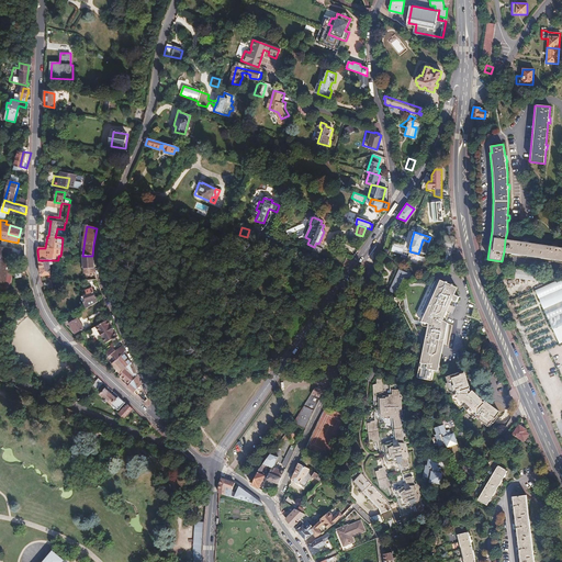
[(24,256),(24,245),(18,243),(1,239),(0,243),(7,245),(7,247),(19,250),(18,256),(20,256),(21,262),(25,262),(24,256)]
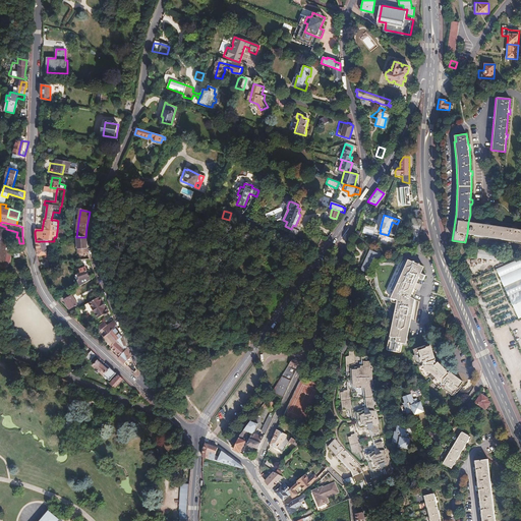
[(468,222),(467,233),(470,234),(470,236),(520,243),(520,229),(517,229),(517,228),(512,227),(512,228),(489,225),(489,224),(485,223),(484,224),(468,222)]
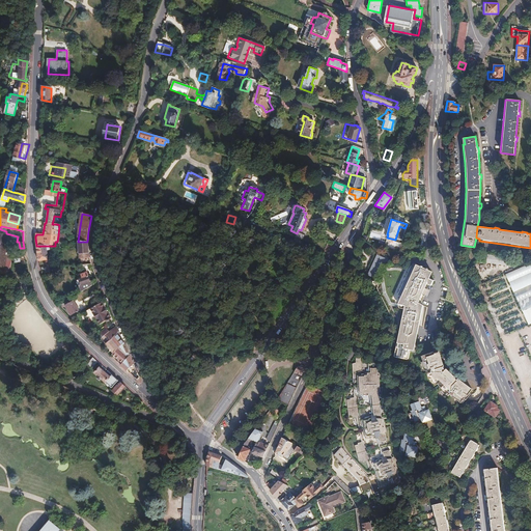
[(80,258),(89,257),(88,254),(87,242),(78,242),(80,258)]
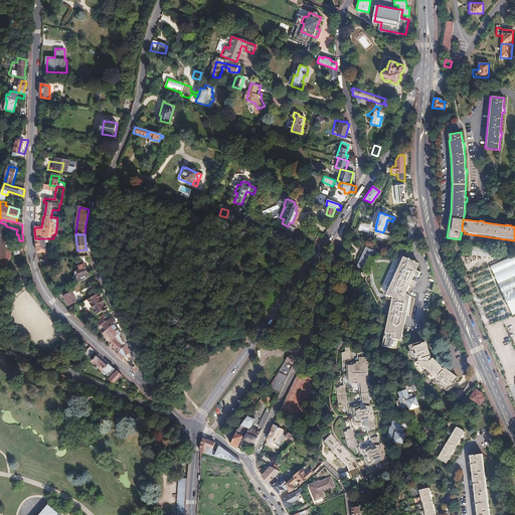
[(35,238),(37,253),(42,252),(47,252),(47,250),(46,250),(45,243),(48,243),(47,238),(35,238)]
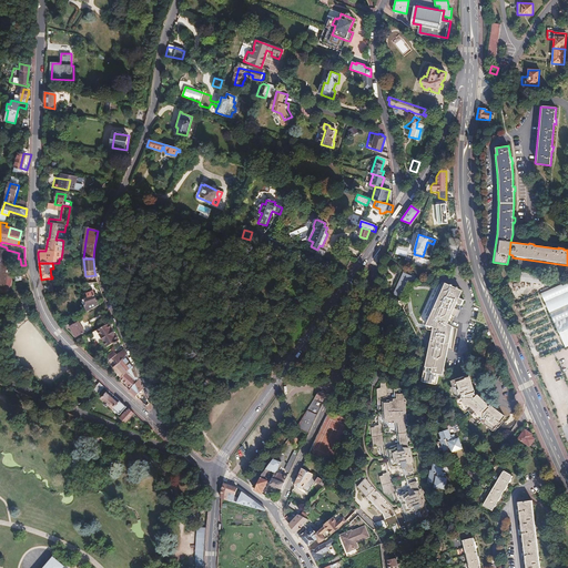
[(416,279),(403,273),(393,295),(405,301),(416,279)]
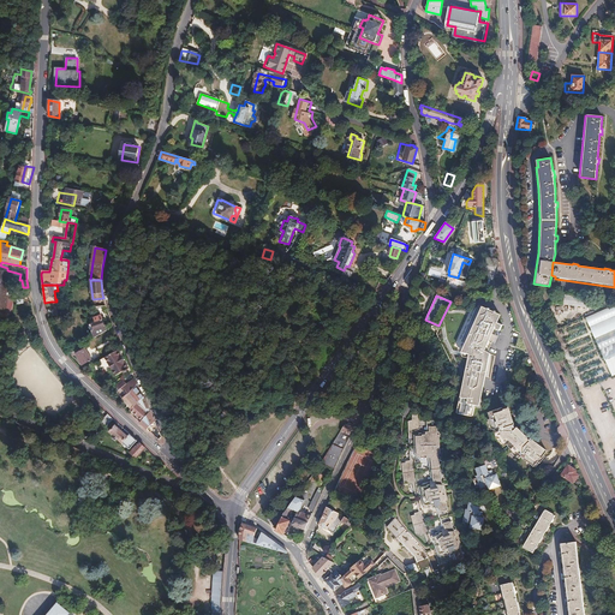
[(565,303),(589,308),(590,299),(566,296),(565,303)]
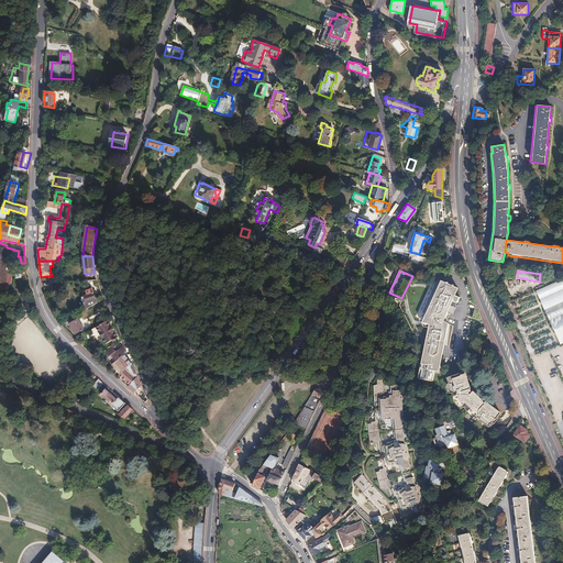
[(562,285),(562,276),(544,285),(548,293),(562,285)]
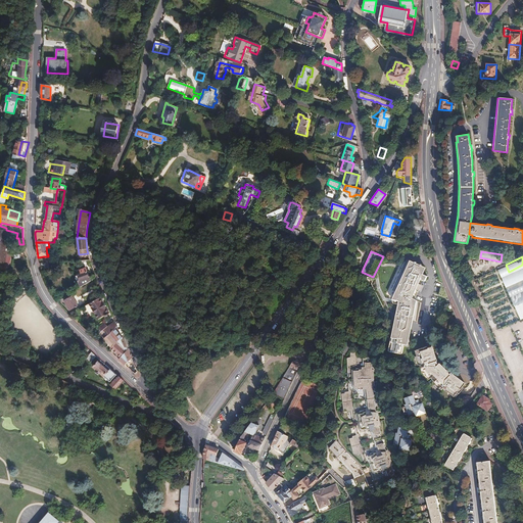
[(411,296),(423,266),(403,257),(401,263),(400,263),(398,269),(399,269),(386,300),(398,302),(392,335),(390,334),(387,349),(401,351),(403,341),(408,341),(415,298),(411,296)]
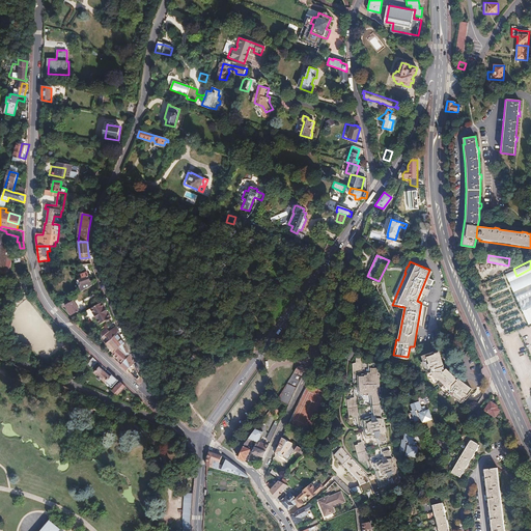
[(81,292),(91,286),(87,273),(78,276),(79,280),(81,285),(79,285),(81,292)]
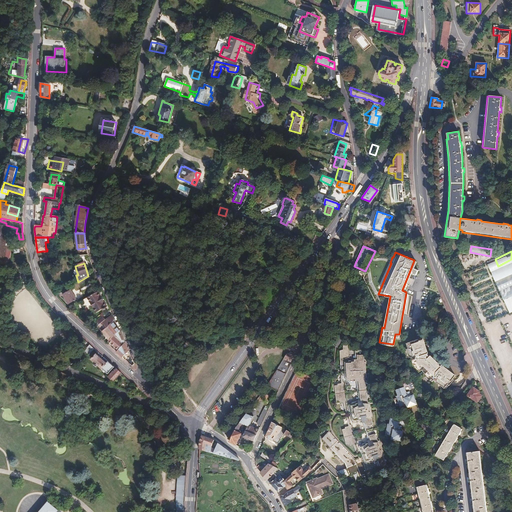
[(486,267),(485,264),(465,272),(467,276),(486,267)]
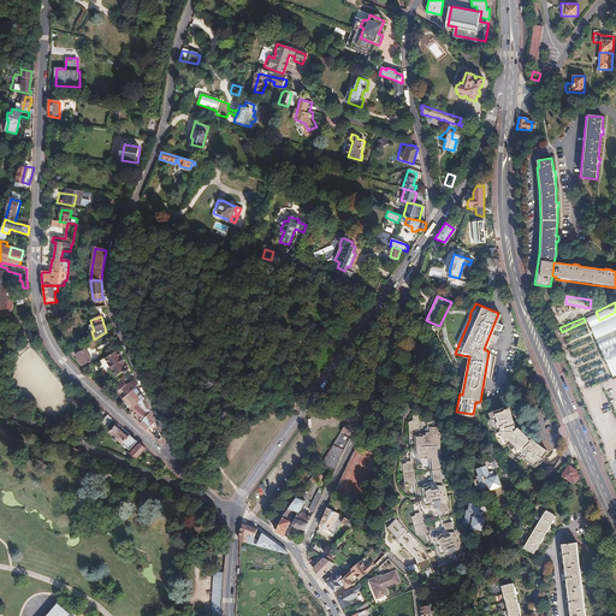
[(587,326),(586,324),(560,336),(561,337),(587,326)]
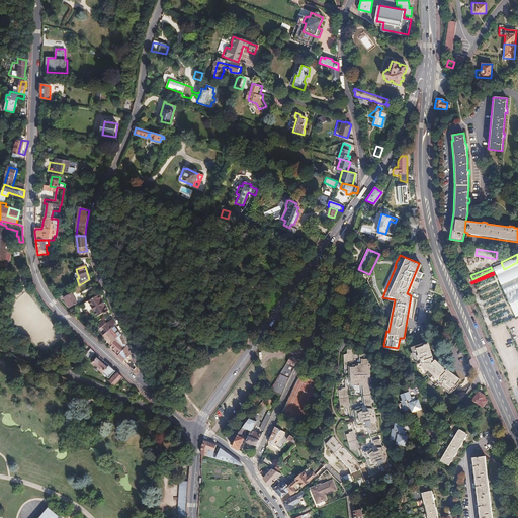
[(494,275),(471,284),(472,286),(495,276),(494,275)]
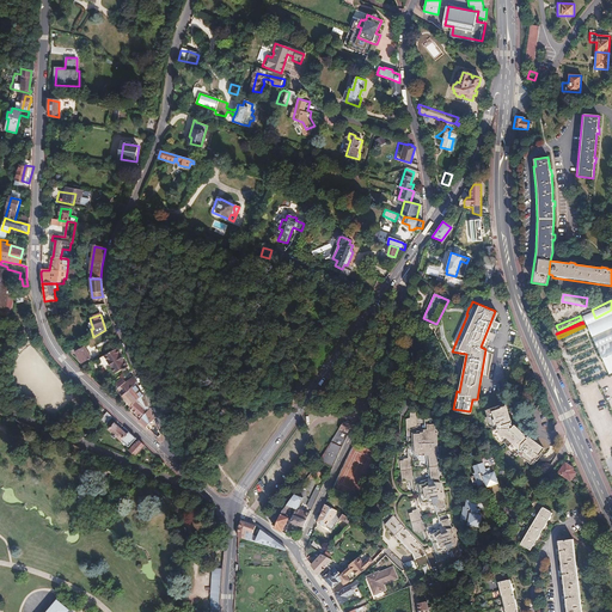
[(585,329),(560,340),(560,342),(586,330),(585,329)]
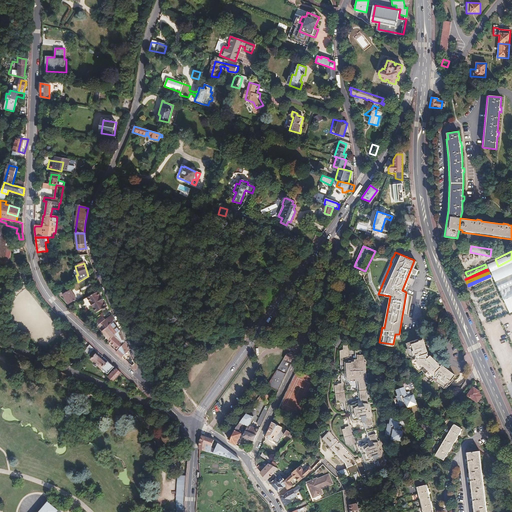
[(511,275),(496,283),(504,301),(511,297),(511,275)]
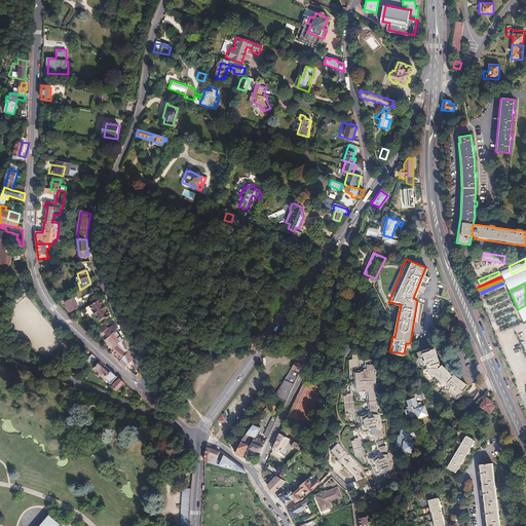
[(504,287),(504,285),(482,295),(483,297),(504,287)]
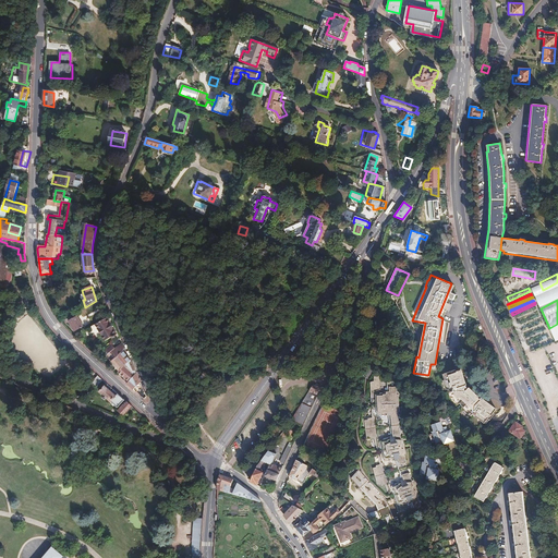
[(537,307),(536,305),(512,316),(513,317),(537,307)]
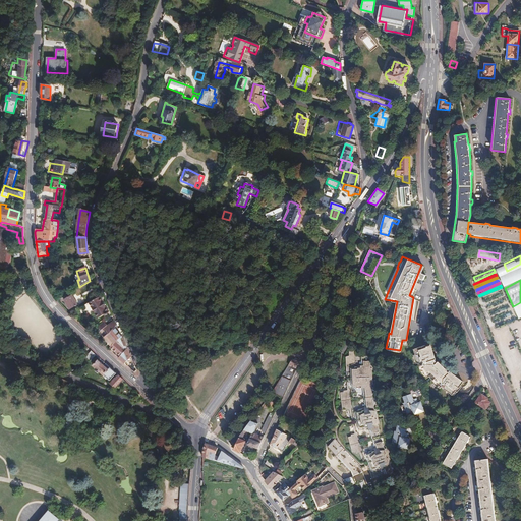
[(503,289),(502,288),(479,298),(480,299),(503,289)]
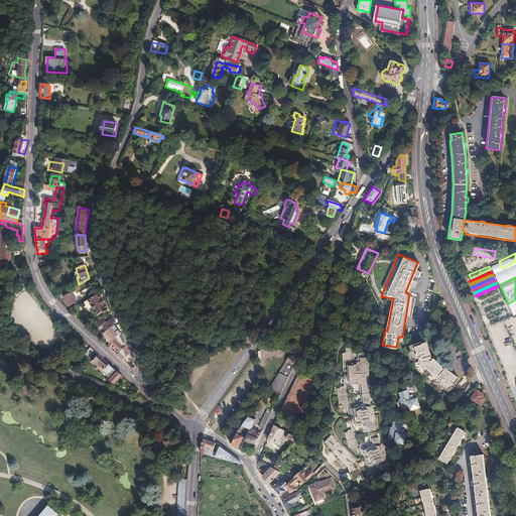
[(499,289),(498,287),(476,297),(477,299),(499,289)]
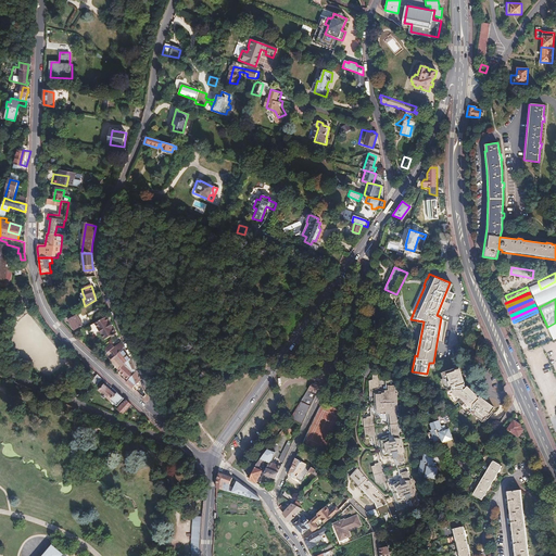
[(77,315),(68,320),(74,330),(83,326),(77,315)]
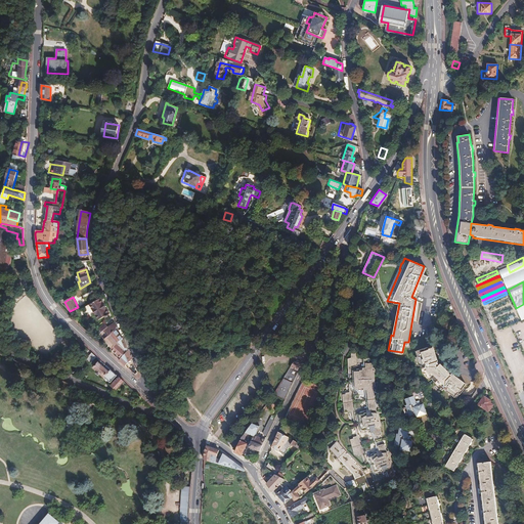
[(105,307),(103,305),(100,299),(87,306),(86,307),(87,308),(88,309),(90,309),(91,308),(98,319),(108,313),(105,307)]
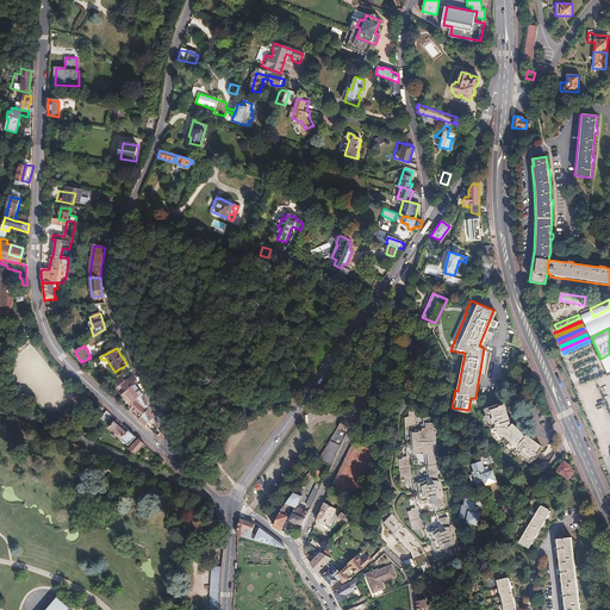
[(136,400),(142,394),(142,392),(134,384),(136,380),(134,374),(125,381),(119,386),(125,392),(126,391),(136,400)]
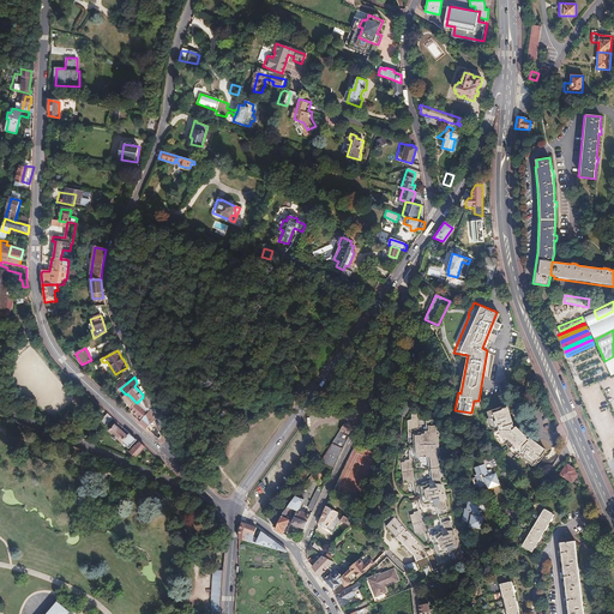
[(120,389),(126,384),(122,380),(114,386),(118,391),(120,389)]
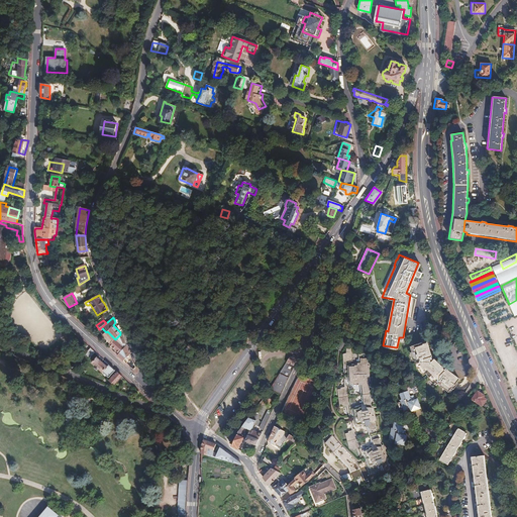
[(110,344),(115,339),(107,331),(106,332),(101,327),(99,329),(97,330),(110,344)]
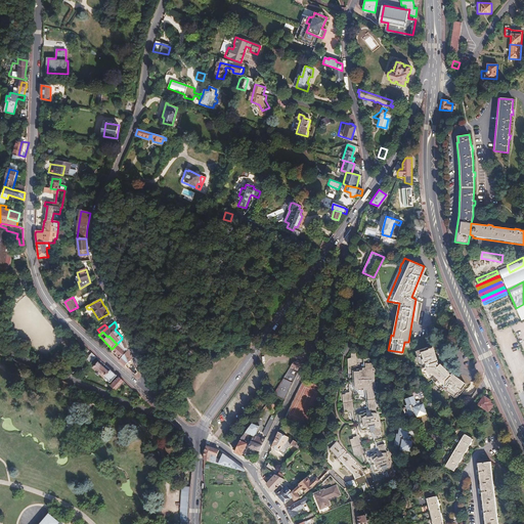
[(118,360),(126,367),(127,365),(126,364),(131,359),(122,339),(117,344),(112,349),(111,349),(120,358),(118,360)]
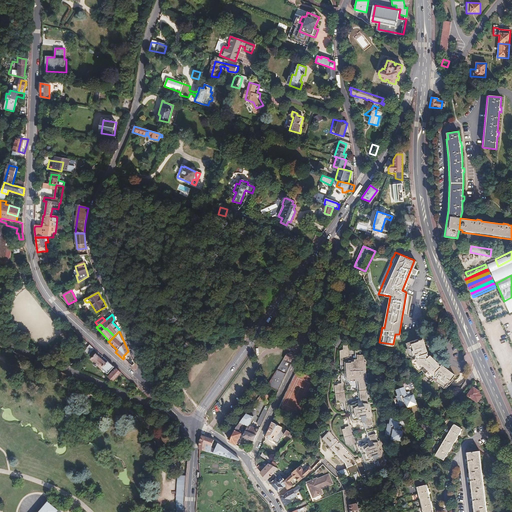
[(431,356),(429,354),(426,355),(425,350),(427,349),(424,339),(420,340),(419,338),(408,341),(410,347),(408,348),(410,355),(412,354),(415,363),(417,362),(418,365),(421,369),(422,368),(427,373),(426,374),(430,379),(432,377),(444,387),(447,383),(449,385),(453,380),(452,380),(455,376),(447,370),(446,372),(442,368),(442,367),(431,355),(431,356)]
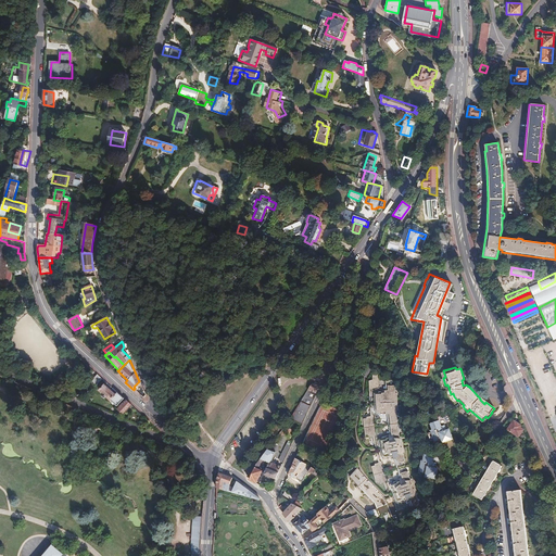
[(394,395),(393,378),(386,379),(384,376),(378,375),(378,374),(371,377),(371,381),(367,382),(370,419),(367,420),(367,421),(363,422),(366,439),(369,439),(369,440),(374,439),(380,464),(376,466),(377,467),(374,468),(378,483),(381,482),(381,483),(386,482),(392,498),(393,498),(401,516),(421,507),(417,495),(418,494),(414,479),(412,480),(404,454),(405,454),(402,438),(400,438),(396,412),(397,412),(396,395),(394,395)]
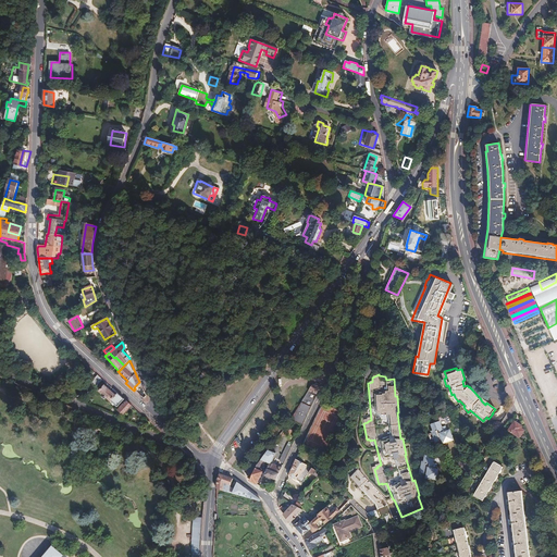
[(101,380),(97,375),(90,382),(96,386),(101,380)]
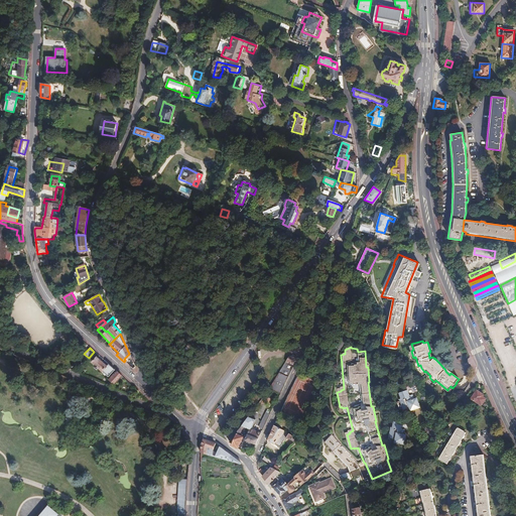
[(297,358),(289,355),(285,361),(293,365),(297,358)]
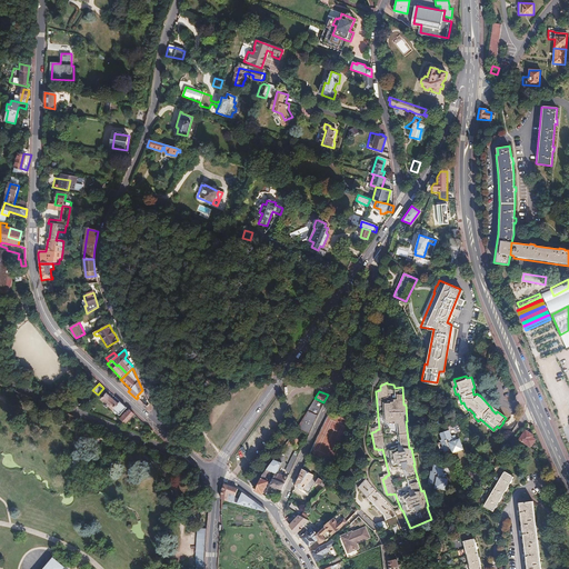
[(127,408),(120,402),(118,405),(107,395),(102,399),(106,403),(105,405),(106,406),(107,407),(108,407),(109,408),(110,406),(120,416),(127,408)]
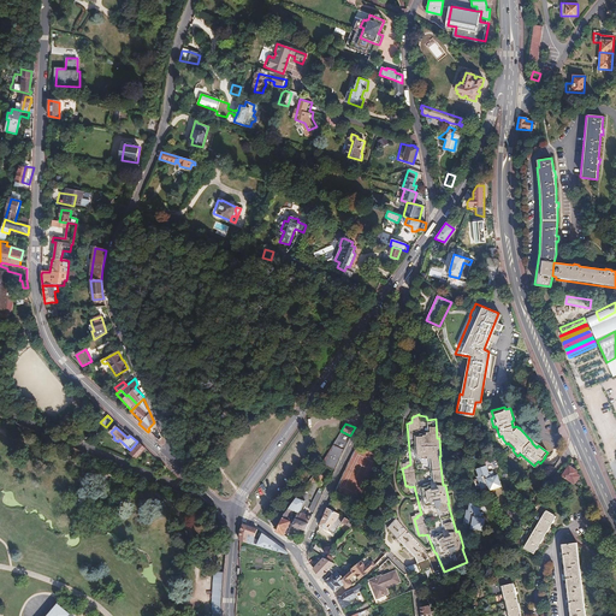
[(341,431),(320,463),(332,469),(335,467),(336,466),(337,466),(350,436),(341,431)]
